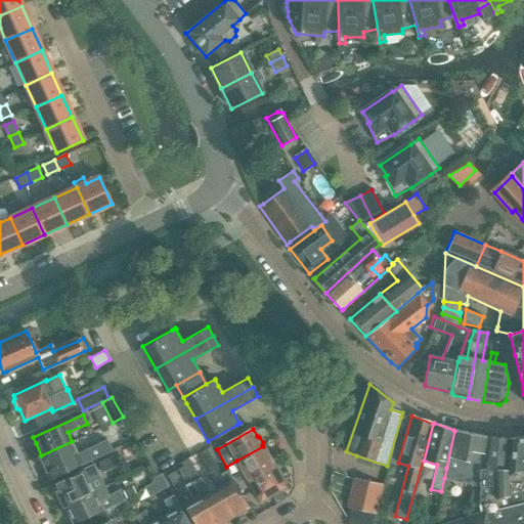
[(445,479),(444,483),(448,484),(449,480),(477,485),(480,469),(483,469),(486,437),(454,430),(454,431),(446,468),(444,478),(445,479)]
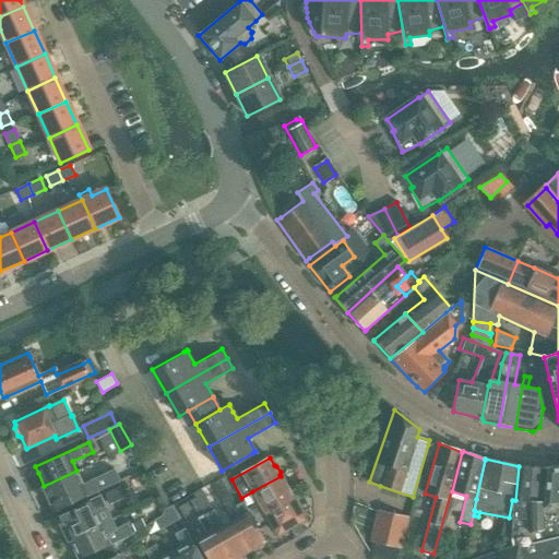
[(509,518),(508,523),(512,524),(510,536),(510,537),(511,542),(512,547),(518,545),(518,546),(546,539),(543,527),(543,516),(542,467),(519,466),(515,500),(512,500),(509,518)]
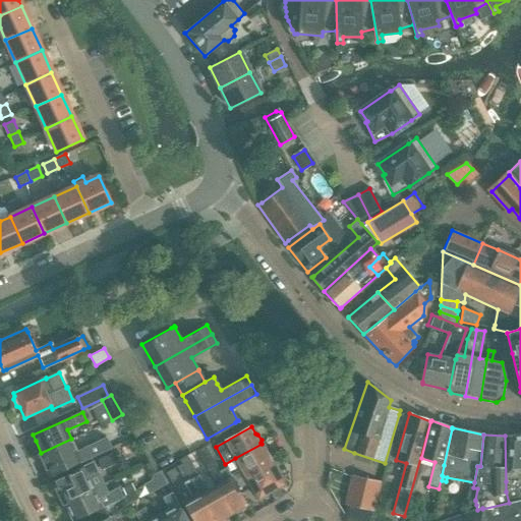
[(520,435),(505,436),(506,481),(506,491),(509,503),(520,500),(517,489),(520,488),(520,481),(518,471),(520,470),(520,435)]
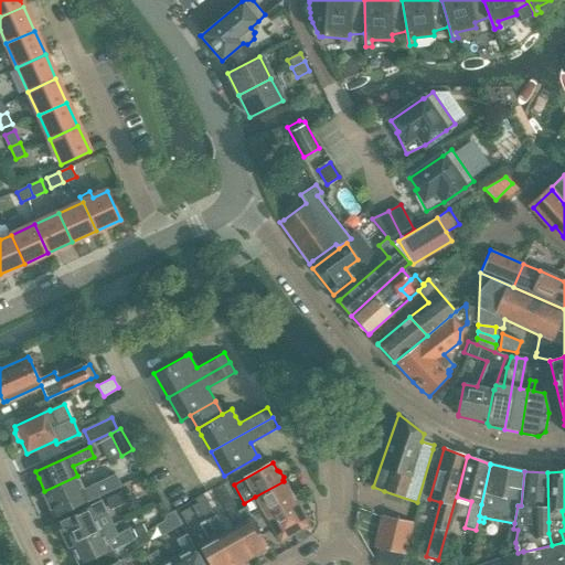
[(83,490),(77,476),(44,491),(42,492),(50,509),(53,508),(56,515),(120,487),(116,476),(83,490)]
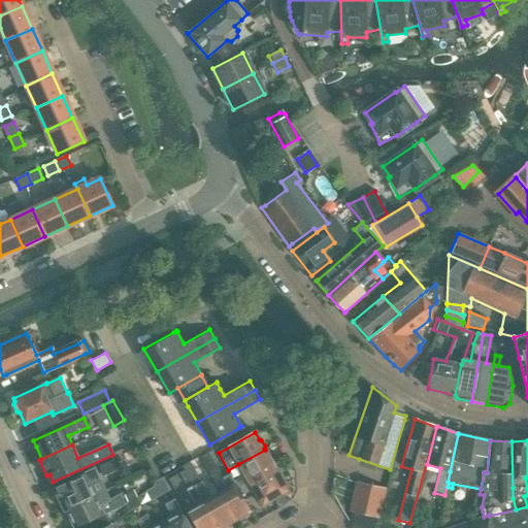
[(244,475),(234,482),(238,489),(275,468),(270,460),(271,457),(268,452),(265,451),(265,450),(238,464),(244,475)]
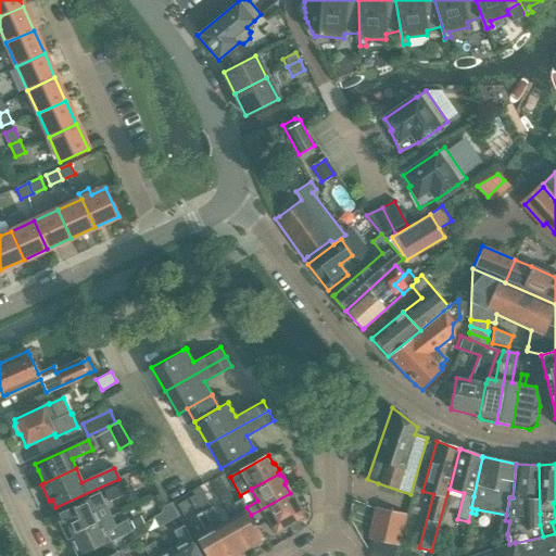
[(211,481),(215,489),(223,483),(219,477),(211,481)]
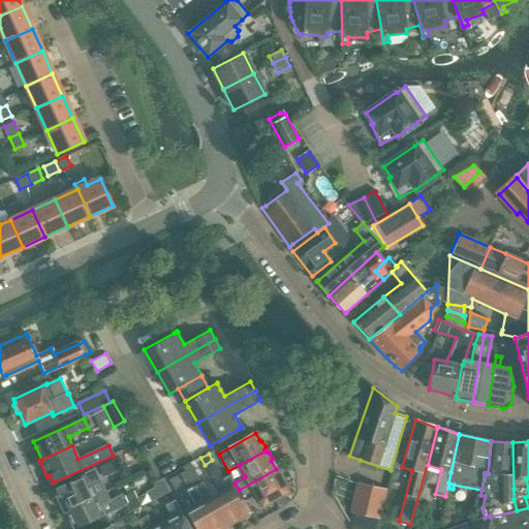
[(114,460),(98,467),(103,476),(118,470),(114,460)]
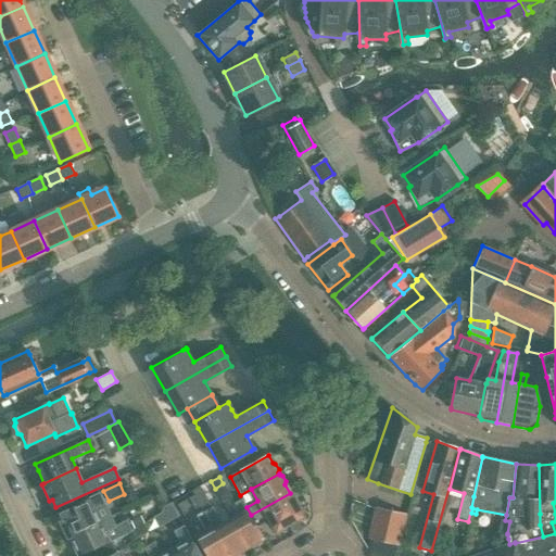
[(215,489),(218,495),(227,490),(223,483),(215,489)]
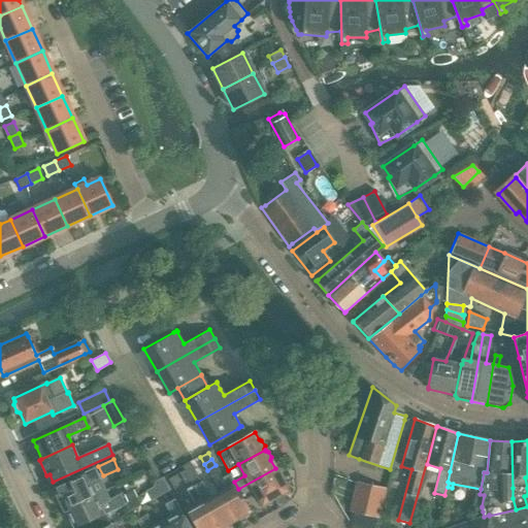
[(216,465),(207,470),(211,476),(220,472),(216,465)]
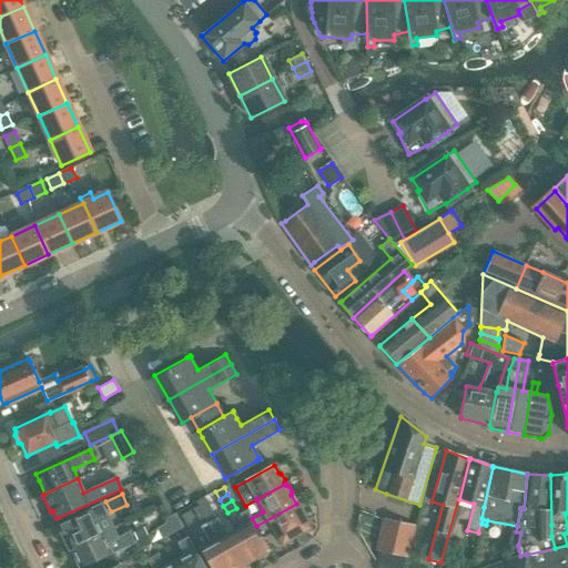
[(63,521),(59,524),(62,530),(59,531),(68,549),(112,528),(101,504),(63,521)]
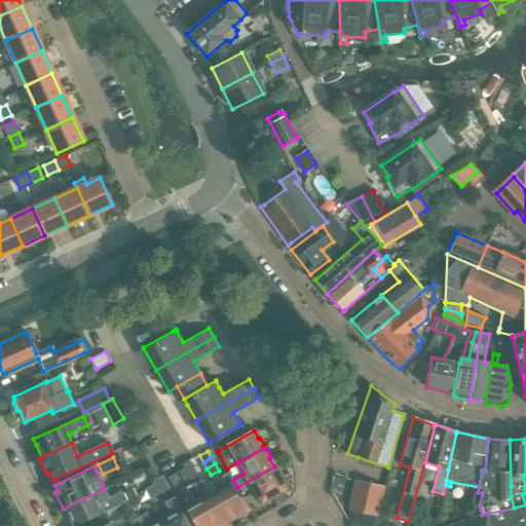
[(192,466),(186,471),(191,480),(193,484),(217,525),(220,525),(234,518),(218,490),(210,495),(200,480),(192,466)]
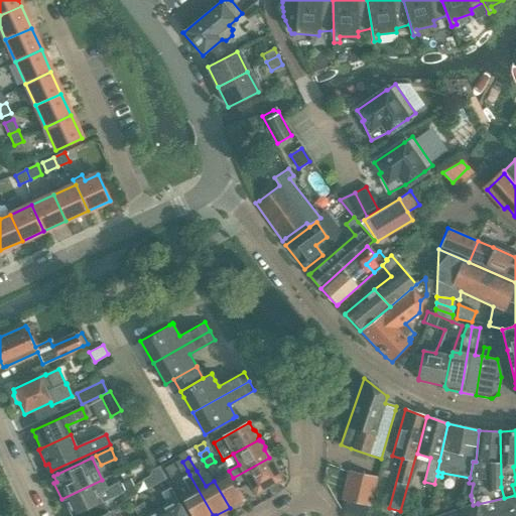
[(269,458),(233,478),(238,488),(249,482),(255,494),(268,487),(271,494),(279,490),(275,483),(278,481),(279,477),(269,458)]
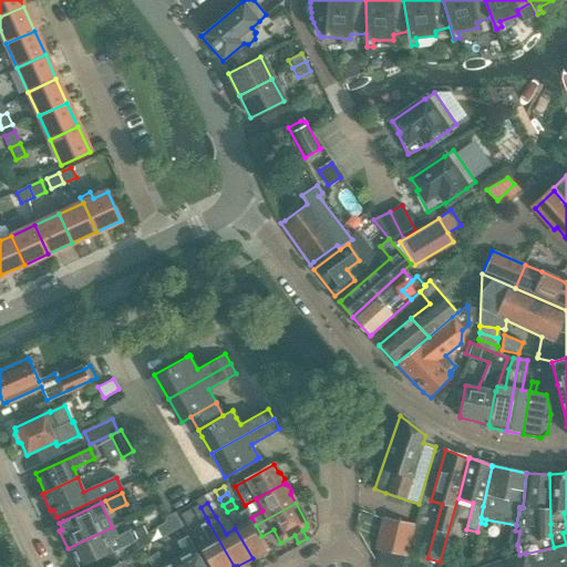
[(199,505),(194,508),(200,521),(206,517),(200,507),(199,505)]
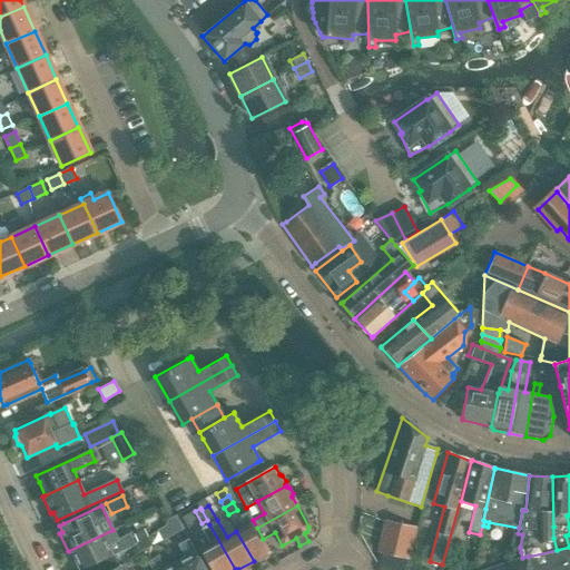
[(246,527),(236,531),(254,561),(271,552),(263,539),(257,528),(253,520),(248,512),(241,517),(246,527)]
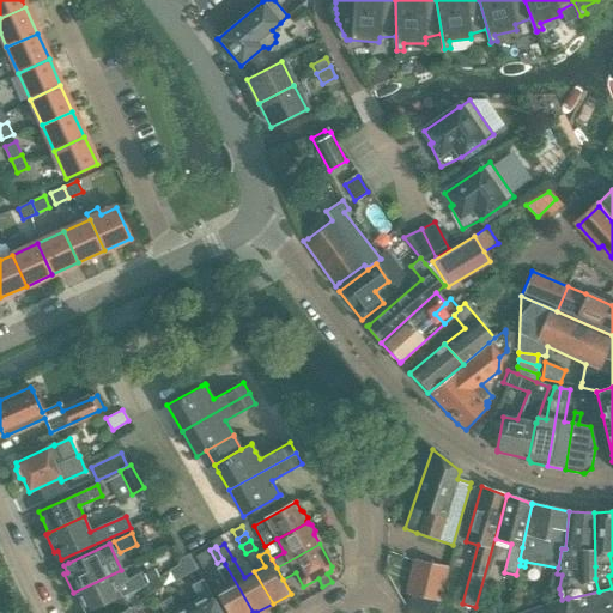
[(188,556),(180,559),(177,566),(170,571),(175,581),(195,570),(188,556)]
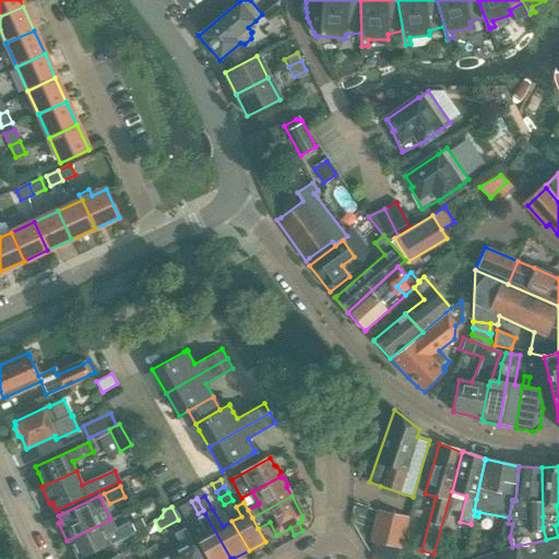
[(406,519),(379,511),(371,540),(400,548),(406,519)]
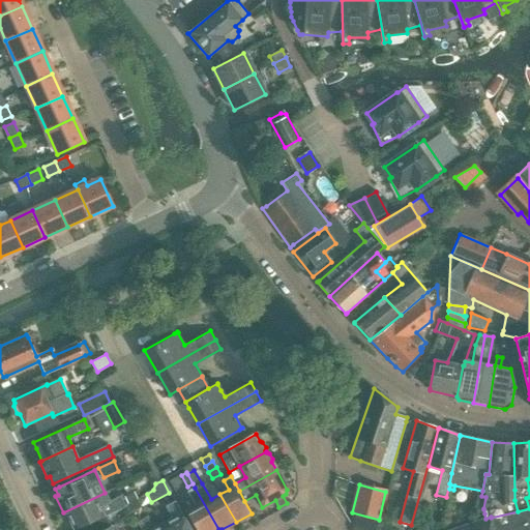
[(196,507),(186,512),(196,529),(218,529),(195,488),(187,492),(196,507)]
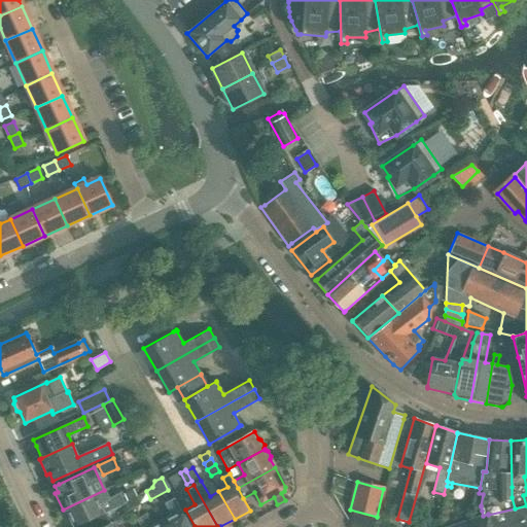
[(104,490),(63,510),(63,511),(66,510),(74,526),(105,512),(124,503),(119,494),(109,499),(104,490)]
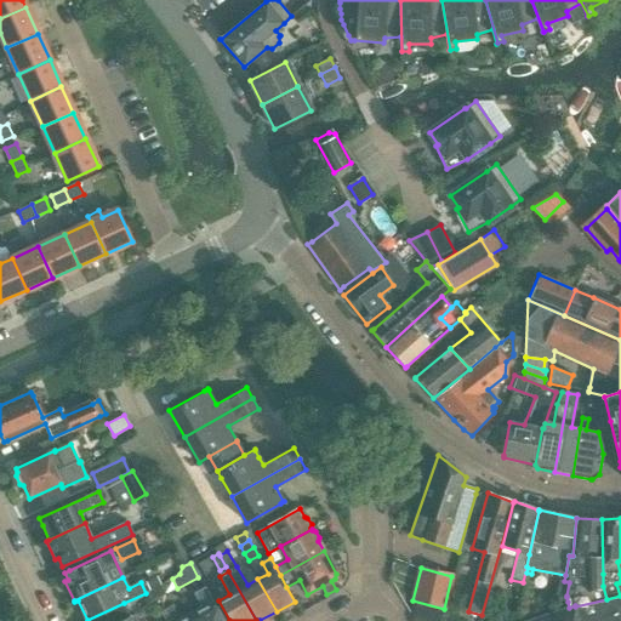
[(157,577),(146,582),(149,590),(160,585),(157,577)]
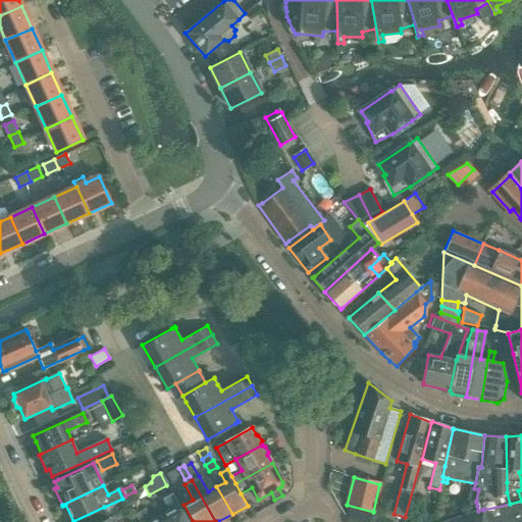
[(470,487),(467,504),(475,504),(476,502),(476,501),(478,489),(474,488),(470,487)]
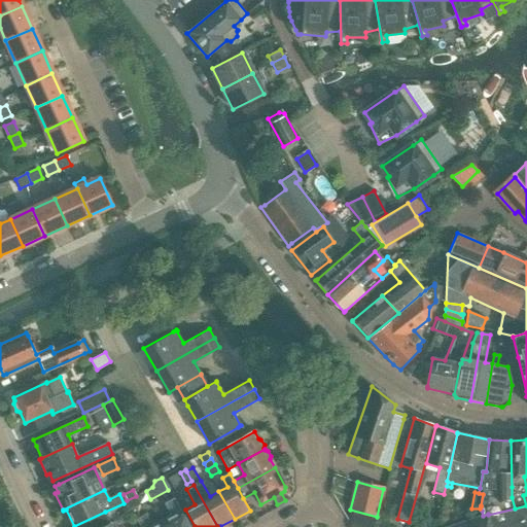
[(136,497),(125,503),(129,510),(140,504),(136,497)]
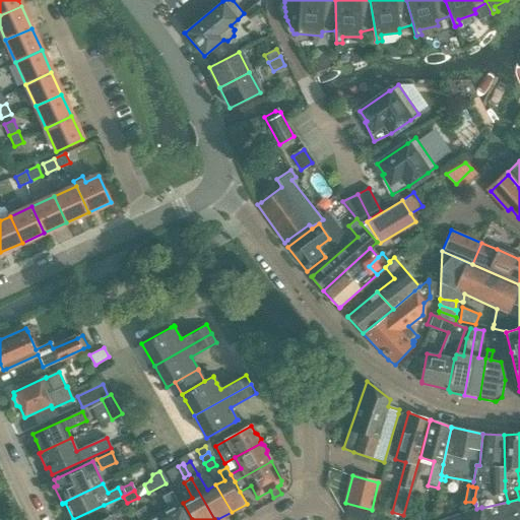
[(170,508),(159,514),(163,519),(186,519),(172,492),(164,497),(170,508)]
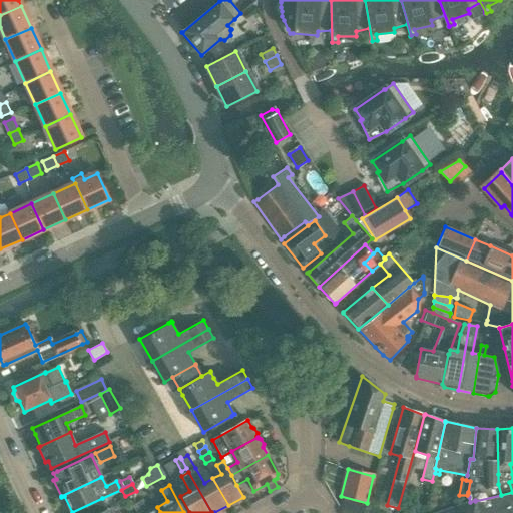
[(438,512),(436,512),(512,512),(512,492),(501,495),(475,501),(475,500),(470,502),(438,512)]
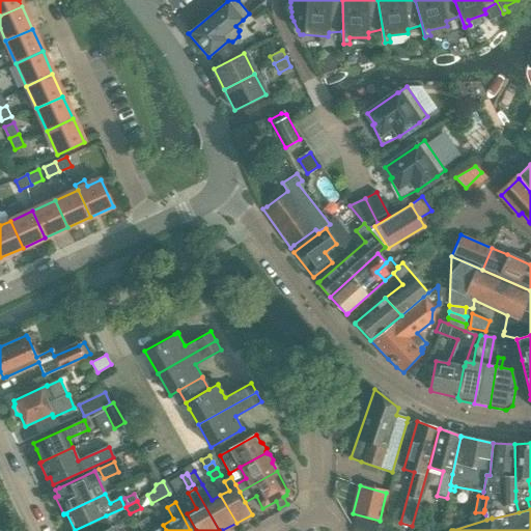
[(113,530),(106,515),(75,530),(74,530),(113,530)]
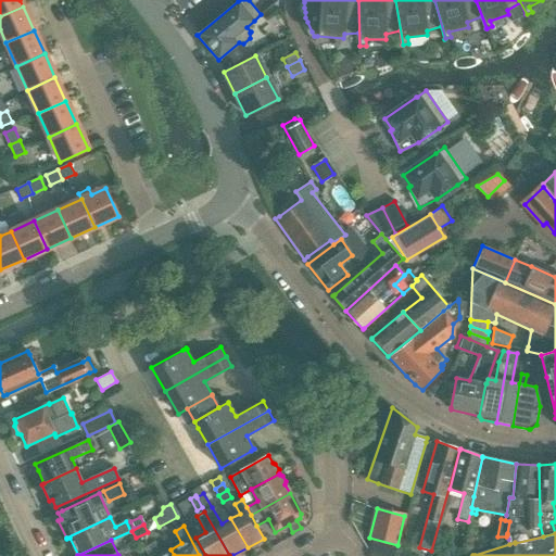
[(149,555),(174,555),(171,550),(161,555),(154,542),(144,547),(149,555)]
